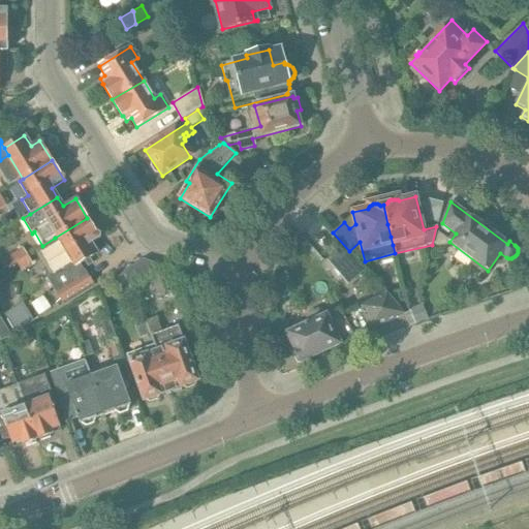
[(55,274),(49,278),(64,304),(93,286),(80,265),(97,254),(91,243),(99,238),(87,218),(55,238),(42,246),(38,248),(55,274)]
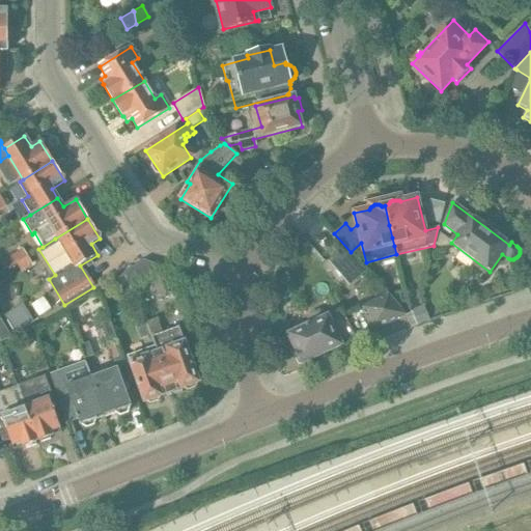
[(11,257),(16,263),(27,256),(23,250),(11,257)]
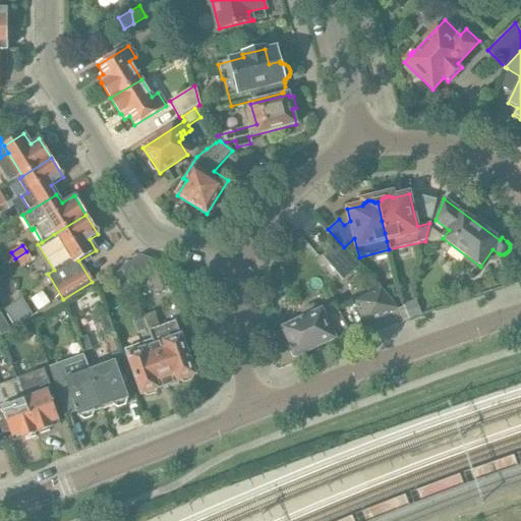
[(341,249),(327,262),(343,280),(357,268),(341,249)]
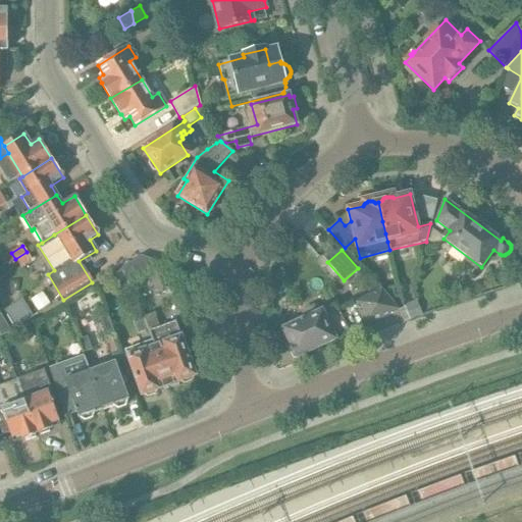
[(27,252),(15,259),(20,267),(32,260),(27,252)]
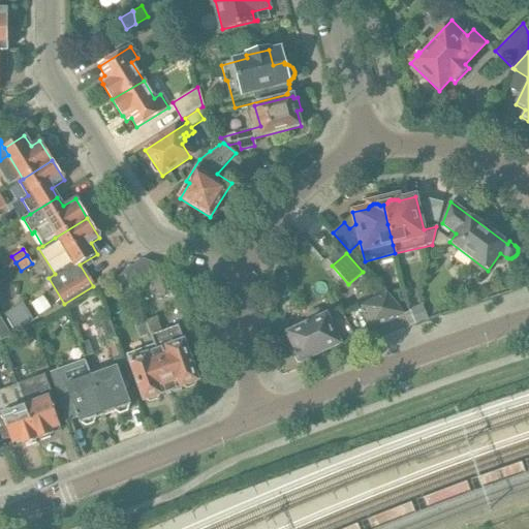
[(155,265),(142,260),(123,272),(130,289),(152,276),(155,265)]
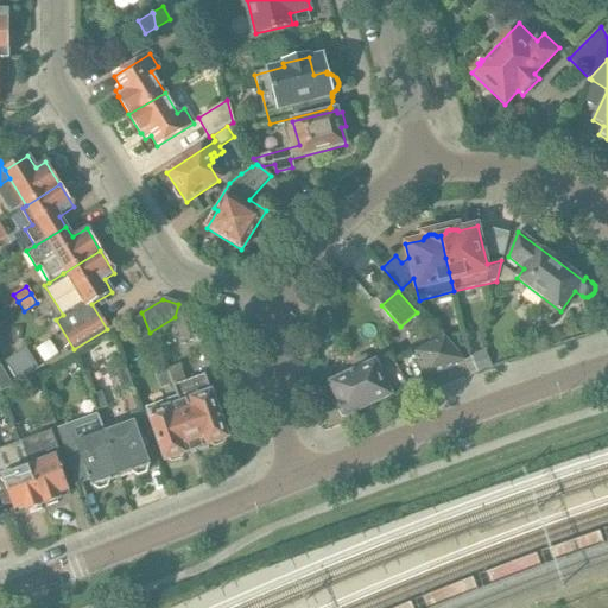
[(418,365),(425,380),(464,361),(444,339),(406,356),(412,367),(418,365)]
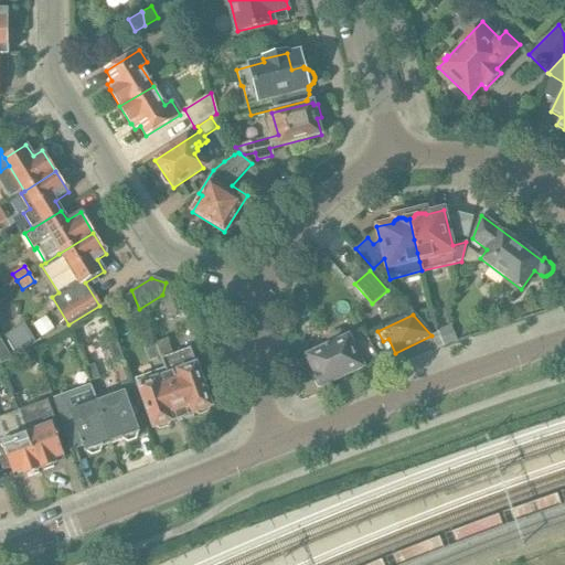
[(38,343),(25,323),(4,336),(17,355),(38,343)]
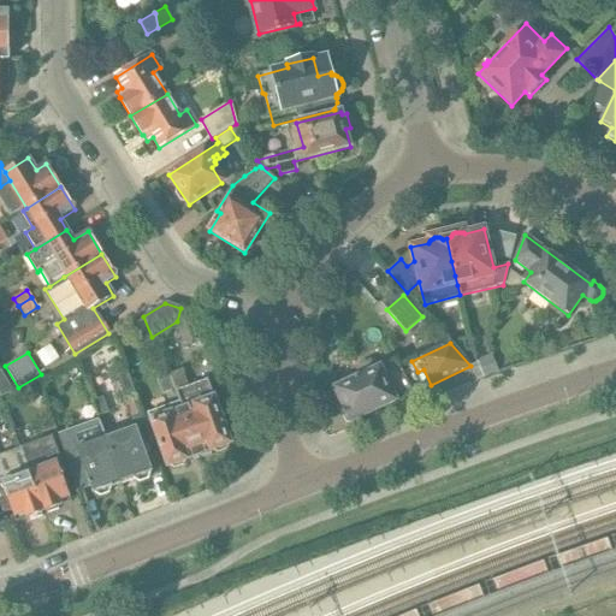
[(492,354),(477,360),(484,378),(499,372),(492,354)]
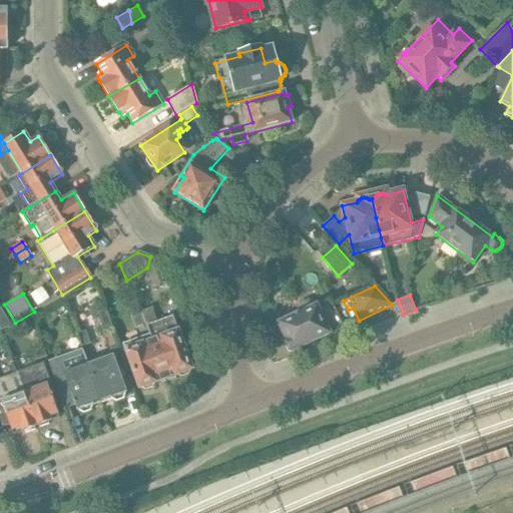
[(292,353),(359,321),(353,308),(348,310),(343,301),(333,305),(330,300),(313,308),(309,300),(295,307),(299,314),(278,324),(292,353)]
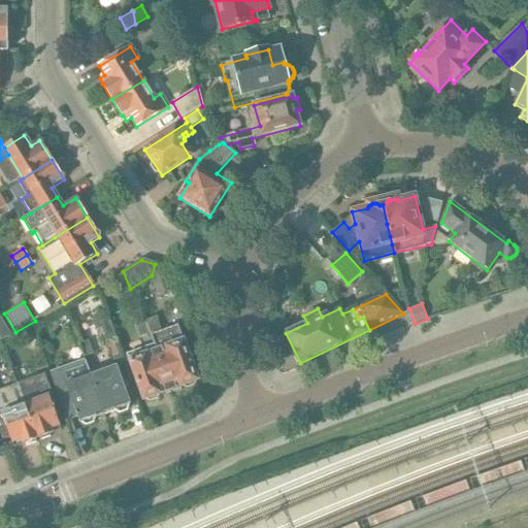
[(118,341),(107,314),(92,319),(101,347),(118,341)]
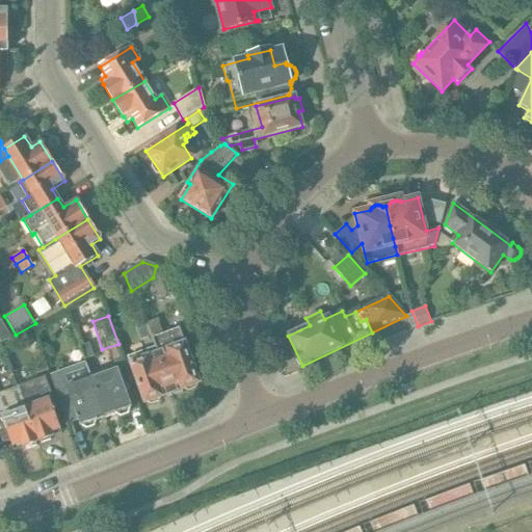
[(0,319),(0,340),(1,343),(11,338),(0,319)]
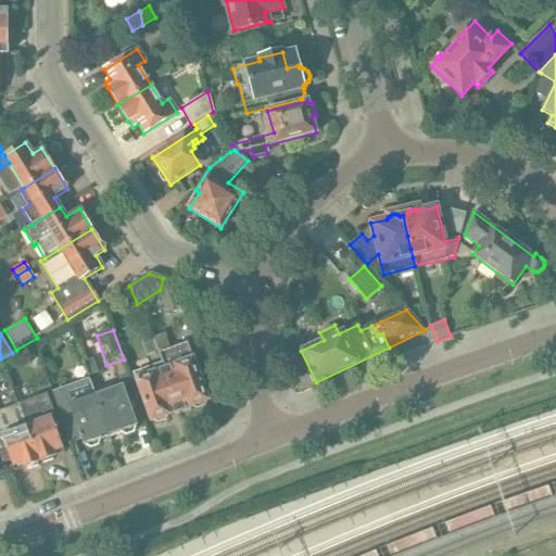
[(162,363),(179,412),(191,407),(197,409),(204,406),(206,401),(209,401),(187,342),(171,349),(165,333),(153,338),(158,352),(162,363)]
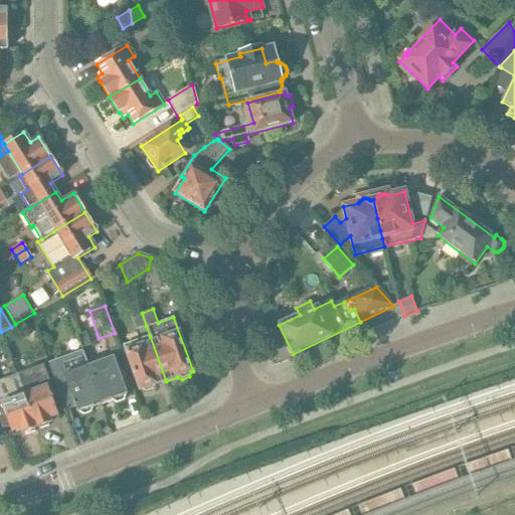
[(146,326),(142,313),(131,317),(136,330),(146,326)]
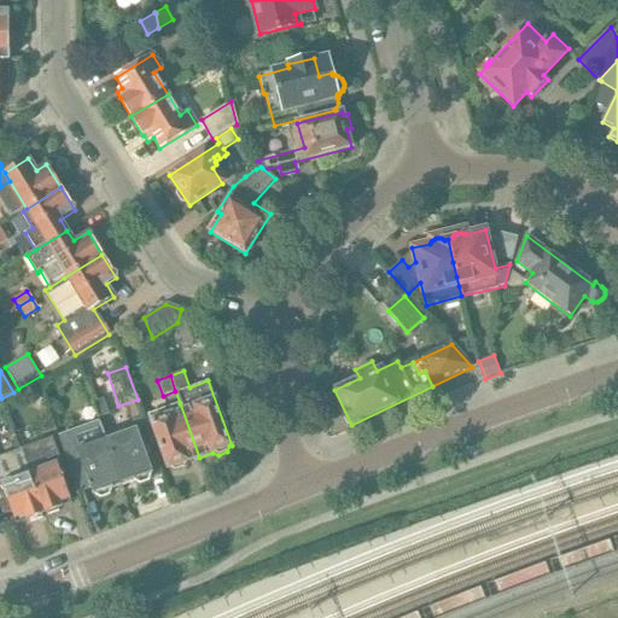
[(93,402),(98,418),(110,413),(105,398),(93,402)]
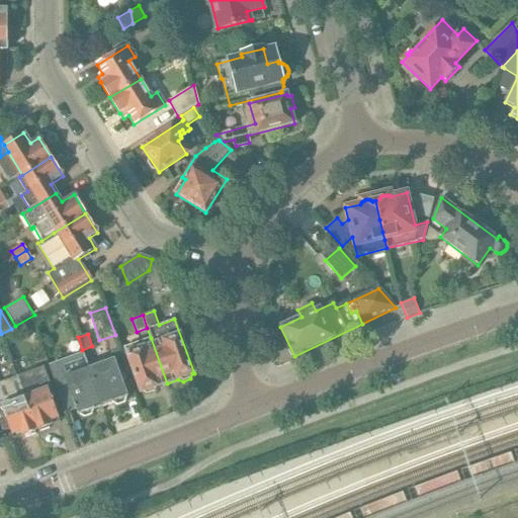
[(167,383),(151,338),(124,348),(141,393),(142,393),(147,395),(154,392),(156,387),(167,383)]
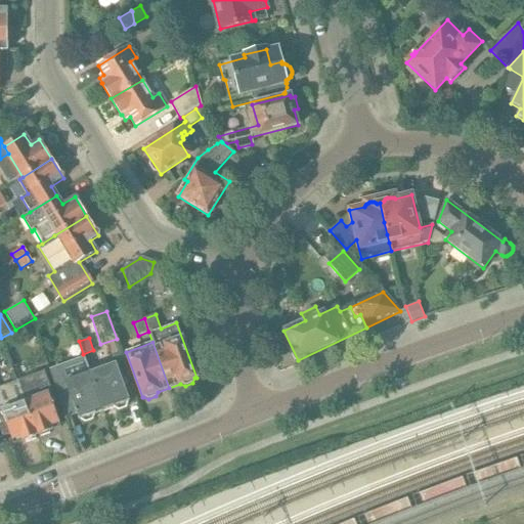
[(90,373),(84,358),(50,370),(68,418),(77,415),(79,421),(81,420),(85,423),(92,420),(93,416),(103,411),(90,373)]
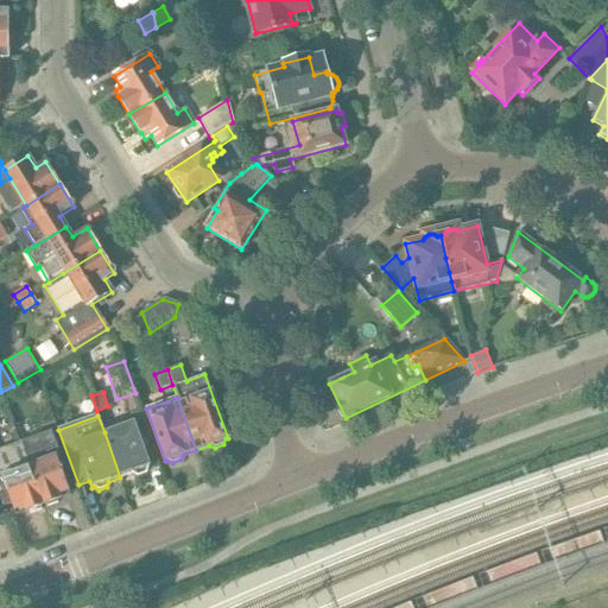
[(120,477),(133,473),(138,476),(146,474),(149,467),(150,467),(134,422),(105,432),(120,477)]
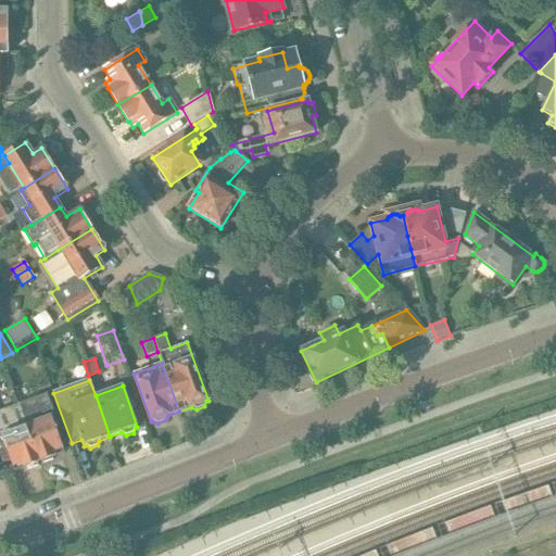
[(39,463),(42,462),(42,463),(53,459),(52,457),(55,456),(54,452),(63,450),(55,429),(59,428),(47,394),(19,405),(26,426),(34,449),(39,463)]
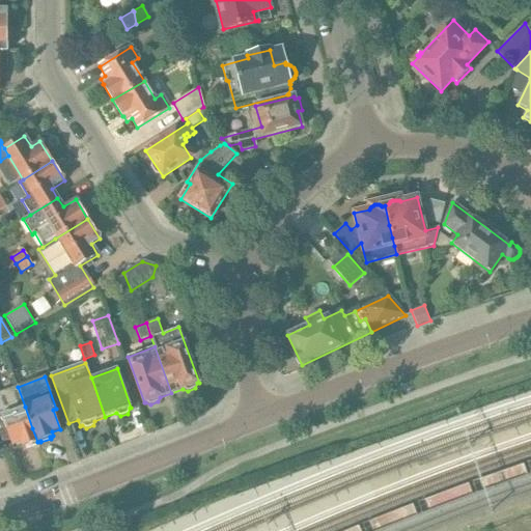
[(25,407),(18,387),(0,393),(0,413),(12,446),(21,443),(22,447),(25,446),(26,448),(36,445),(35,442),(37,442),(32,428),(25,407)]
